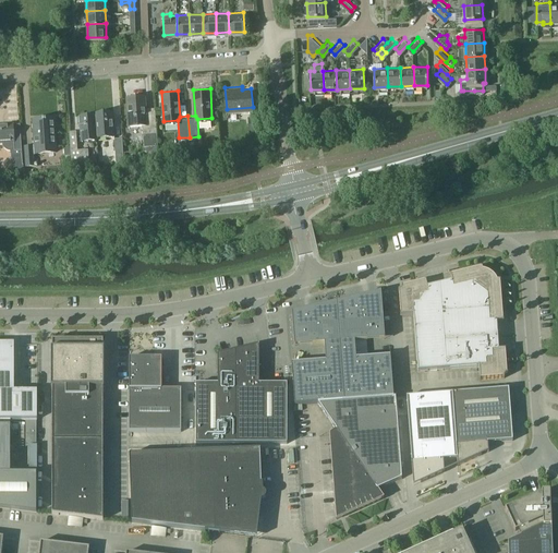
[(146,106),(146,105),(146,94),(126,95),(129,122),(142,122),(144,144),(156,143),(154,105),(146,106)]
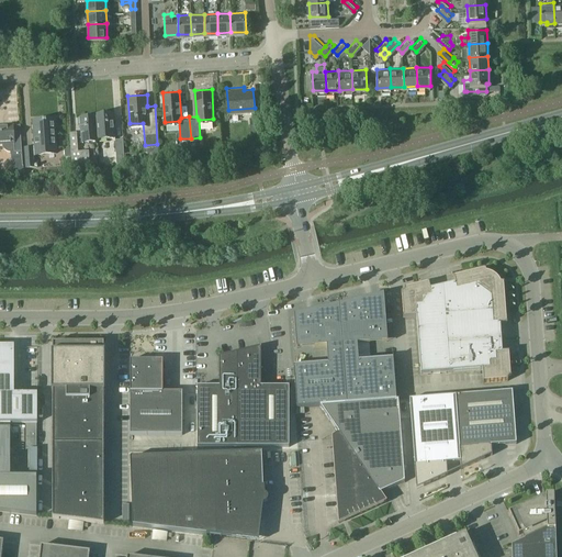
[(97,113),(98,135),(114,134),(112,110),(97,111),(97,113)]
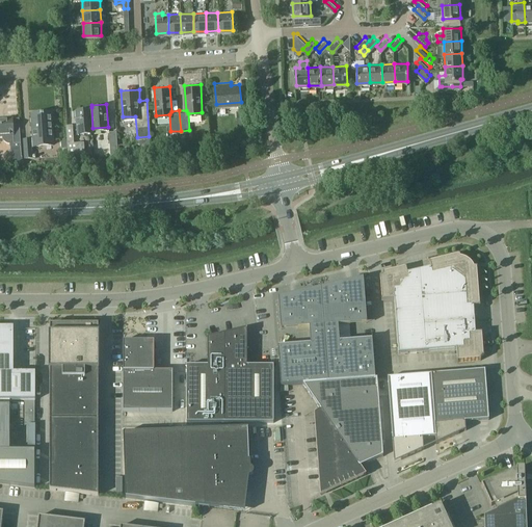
[(92,130),(92,128),(91,107),(75,108),(77,131),(92,130)]
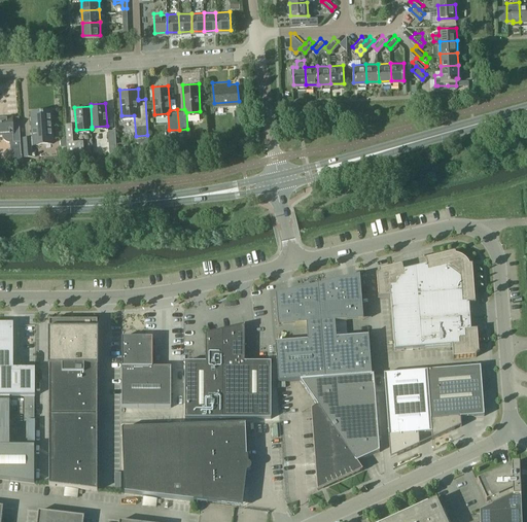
[(246,106),(235,107),(236,126),(239,126),(239,128),(246,128),(245,125),(247,125),(246,106)]
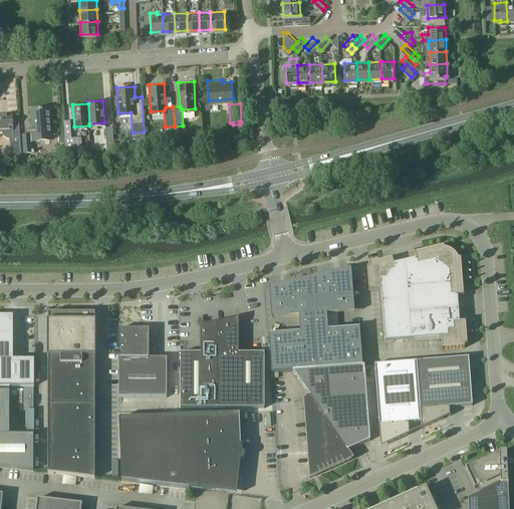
[(33,130),(22,131),(24,149),(30,149),(30,138),(51,137),(49,105),(31,107),(33,130)]
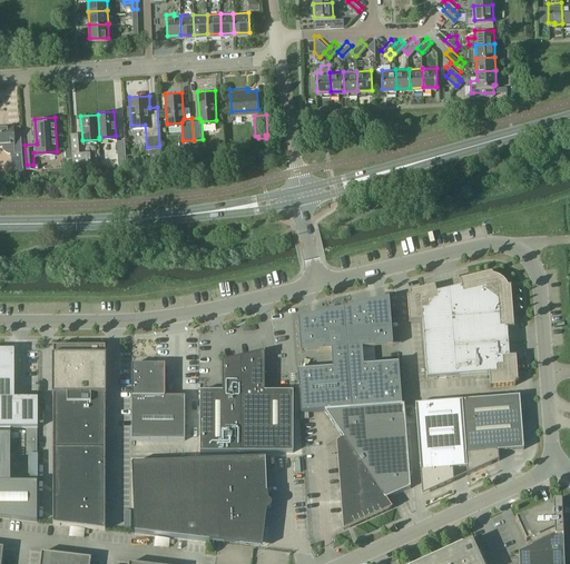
[(13,122),(0,124),(0,141),(1,141),(1,144),(2,146),(5,148),(7,149),(9,150),(10,165),(16,165),(17,169),(23,168),(23,164),(22,164),(20,128),(13,128),(13,122)]
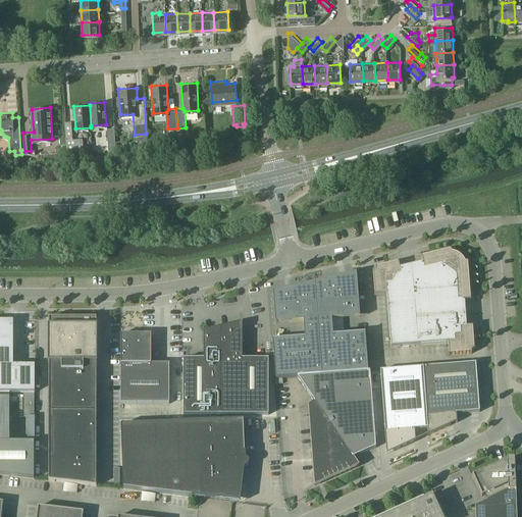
[(71,118),(65,119),(66,134),(66,139),(67,151),(84,150),(83,136),(72,137),(71,118)]
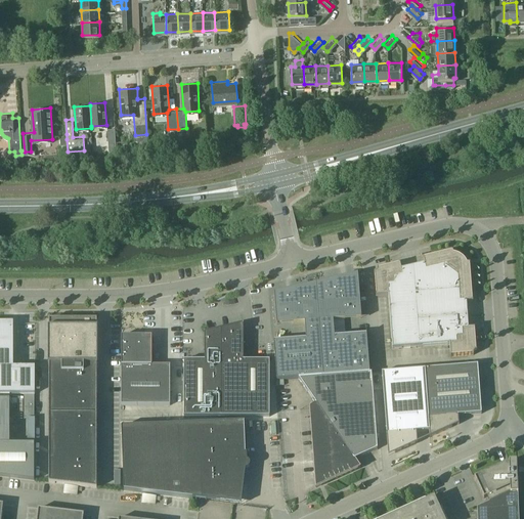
[(469,259),(467,259),(466,259),(465,258),(463,258),(462,257),(461,257),(459,256),(457,255),(456,254),(455,253),(454,252),(454,251),(453,249),(453,248),(452,247),(423,254),(425,260),(401,265),(400,259),(378,264),(378,265),(378,266),(377,266),(377,267),(376,267),(376,268),(375,268),(374,268),(376,292),(389,291),(392,344),(449,340),(450,352),(474,350),(474,349),(474,348),(475,348),(475,347),(476,347),(477,347),(475,323),(469,325),(467,298),(473,297),(470,259),(469,259)]
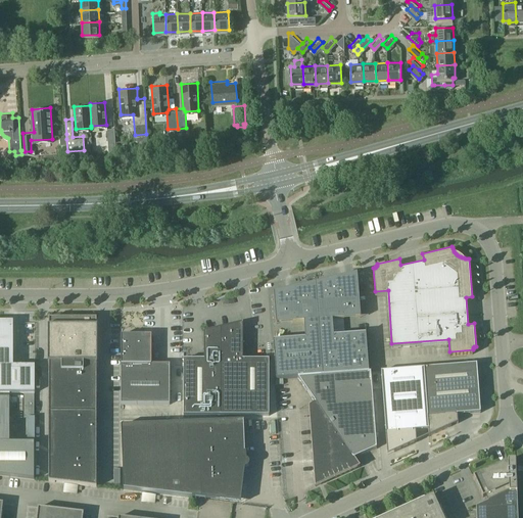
[(305,333),(273,336),(277,375),(298,373),(323,372),(369,368),(366,329),(334,332),(332,315),(344,314),(341,276),(290,287),(292,318),(303,317),(305,333)]
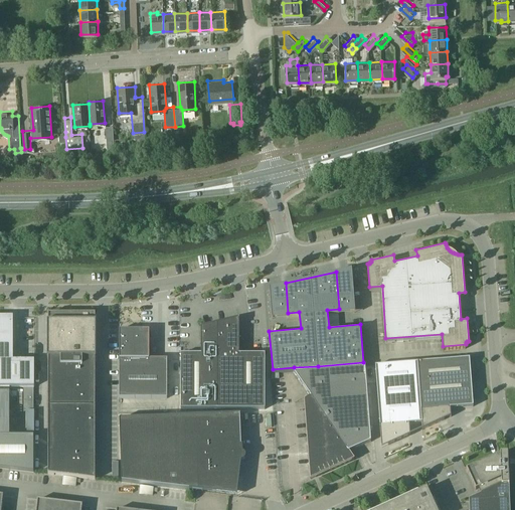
[(0,382),(10,383),(34,383),(34,356),(12,356),(12,342),(13,342),(13,312),(3,312),(0,312),(0,382)]
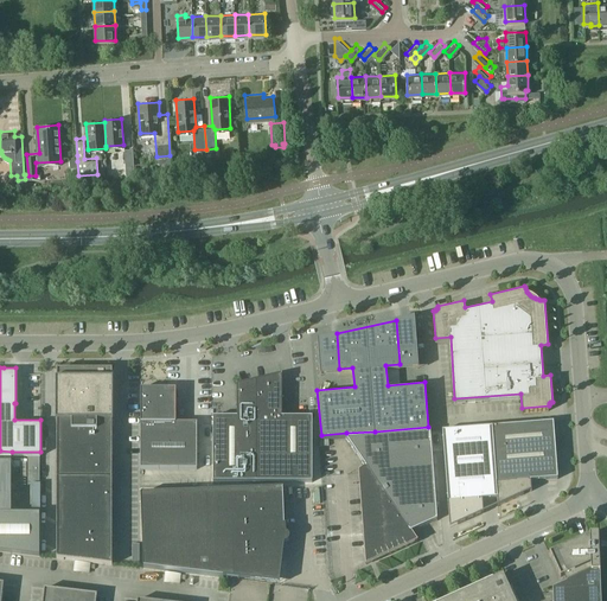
[(112,560),(112,368),(56,368),(56,554),(112,560)]
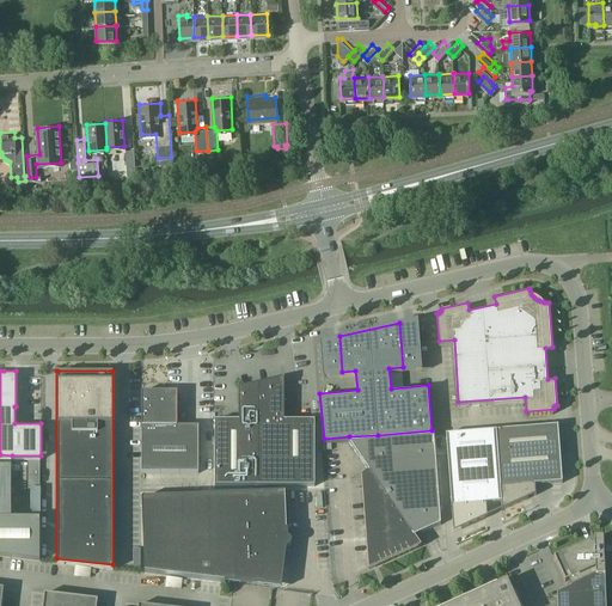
[(285,373),(258,379),(258,481),(314,481),(314,415),(285,415),(285,373)]
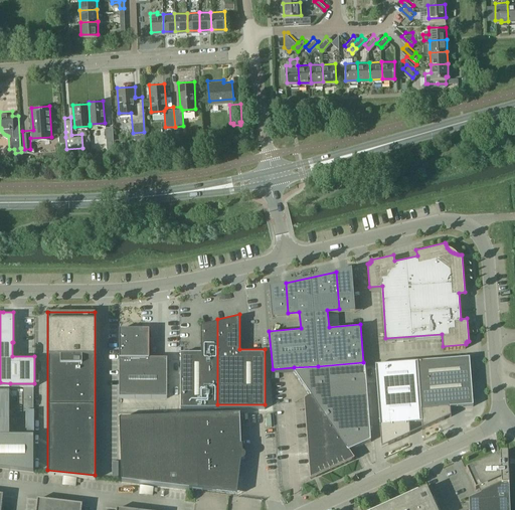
[(217,404),(217,319),(201,323),(201,349),(181,349),(181,355),(181,404),(217,404)]
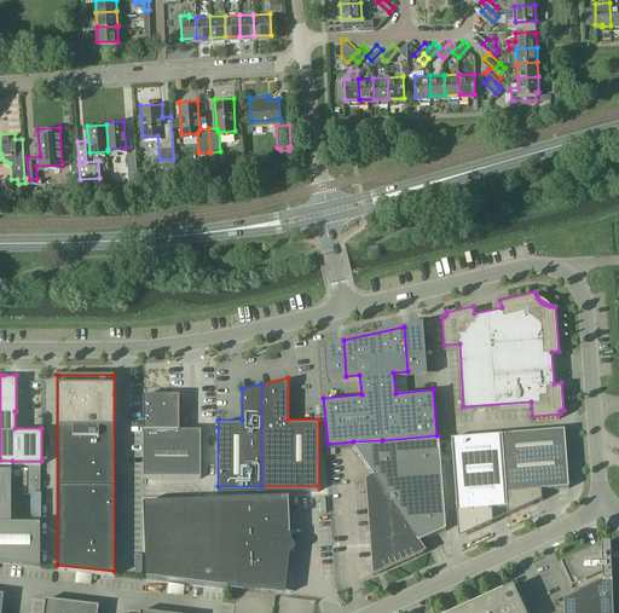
[(179,402),(179,395),(171,395),(171,392),(143,392),(143,473),(201,473),(201,426),(179,426),(179,409),(183,408),(181,402),(179,402)]
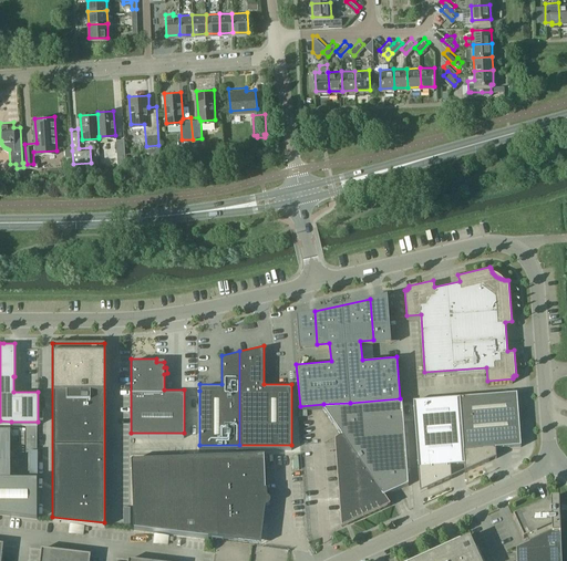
[(517,390),(460,394),(465,459),(465,467),(496,453),(495,444),(521,442),(517,390)]
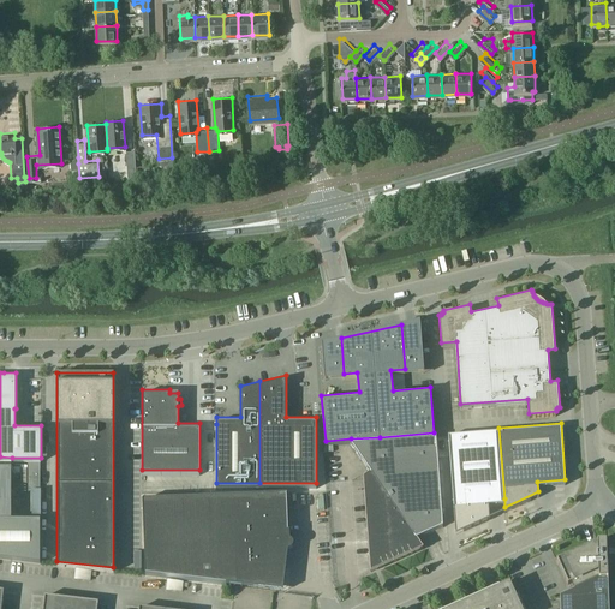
[(499,428),(448,431),(455,530),(490,514),(489,500),(505,499),(499,428)]
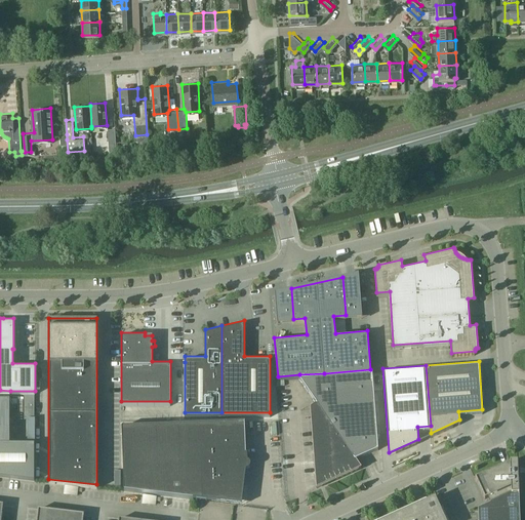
[(324,373),(299,374),(316,399),(310,403),(317,484),(361,464),(356,455),(378,446),(372,369),(370,369),(324,373)]
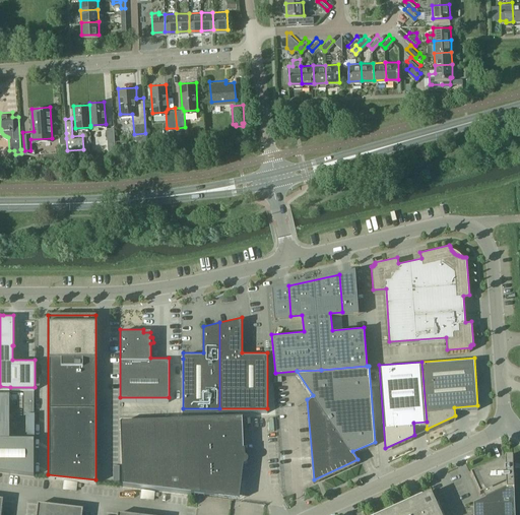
[(0,467),(34,472),(34,436),(9,435),(10,387),(0,386),(0,467)]
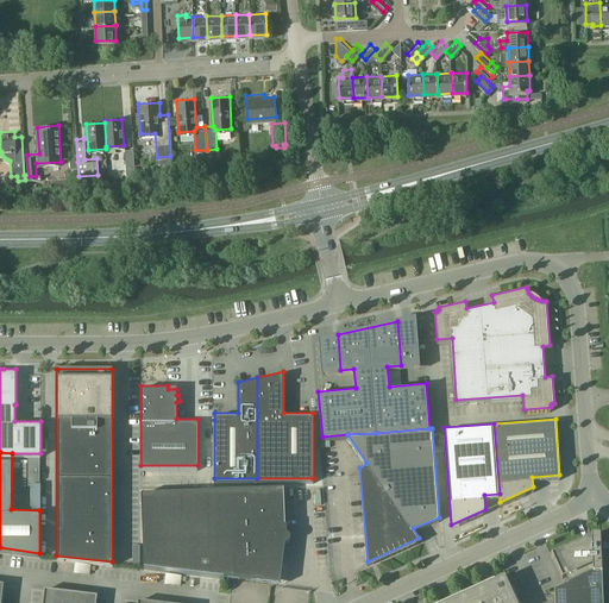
[(283,484),(140,491),(144,565),(224,575),(224,573),(281,580),(286,539),(289,534),(286,531),(283,484)]
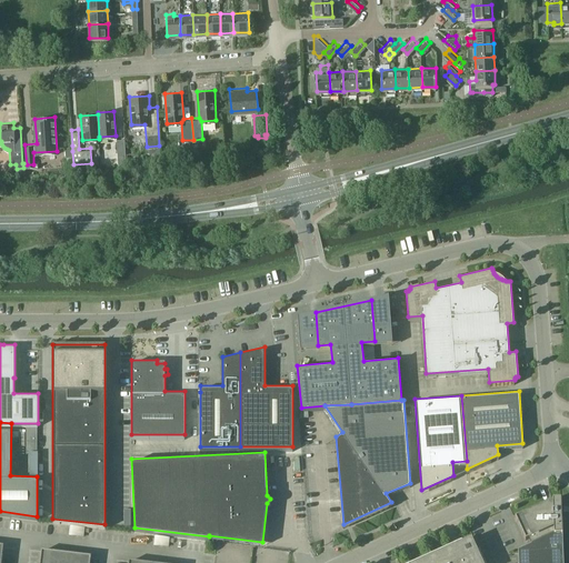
[(545,498),(516,512),(526,534),(529,533),(531,539),(518,545),(518,562),(562,562),(561,494),(552,494),(552,499),(547,502),(545,498)]
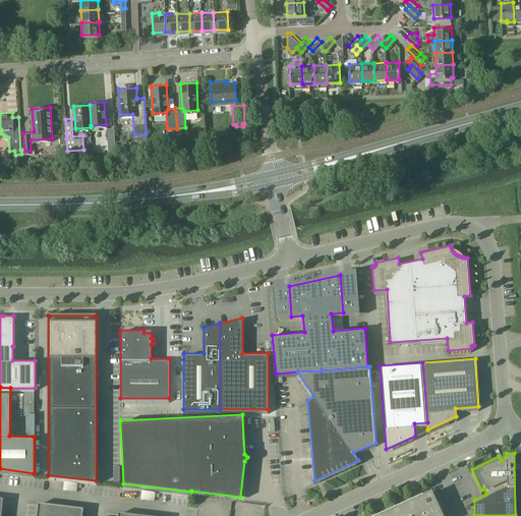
[(424,496),(422,492),(368,515),(445,515),(439,501),(436,502),(430,493),(424,496)]
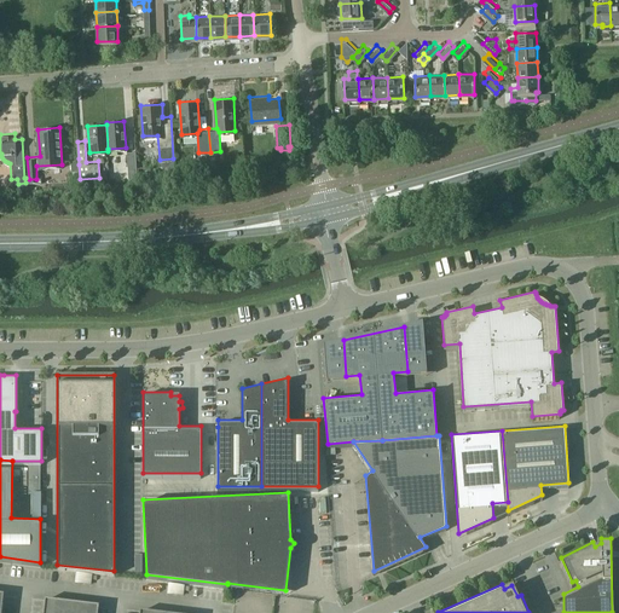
[(97,612),(99,602),(45,595),(42,612),(97,612)]
